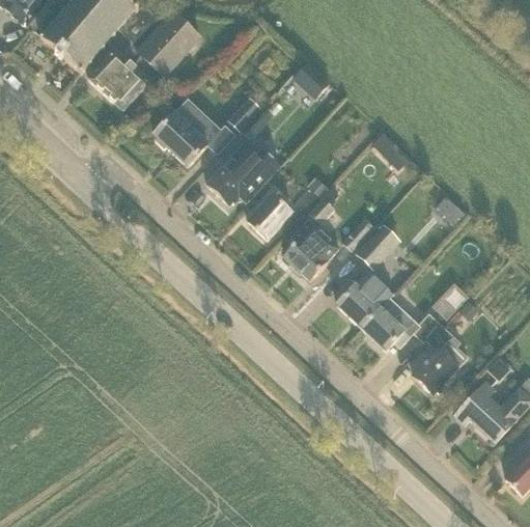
[(0,0),(0,4),(27,27),(49,0),(0,0)]
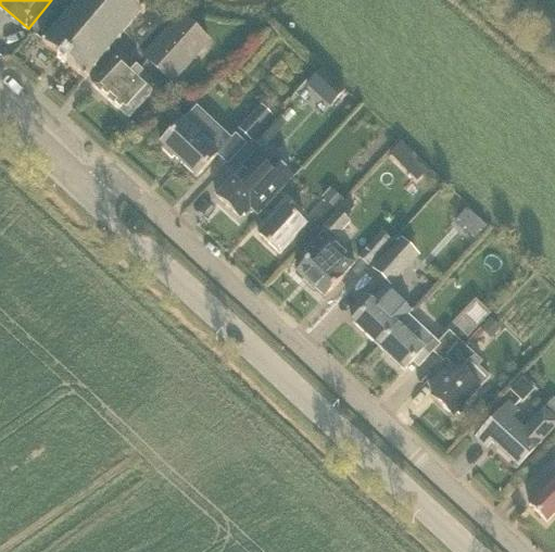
[(78,0),(45,39),(43,41),(86,77),(88,76),(87,75),(125,32),(144,9),(135,0),(78,0)]
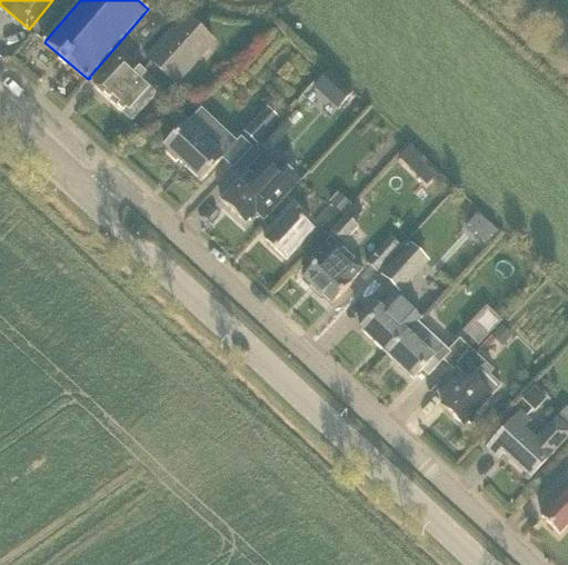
[(128,32),(143,47),(131,60),(125,55),(97,85),(96,86),(133,120),(133,119),(133,118),(161,88),(172,79),(177,83),(216,41),(188,15),(177,28),(151,6),(148,9),(128,32)]
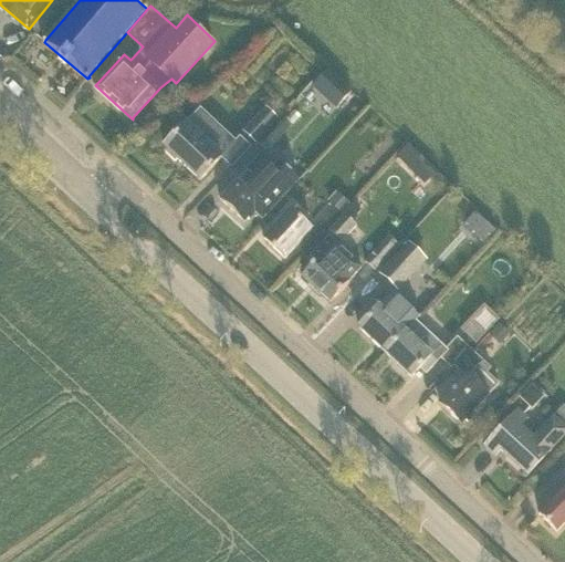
[(351,89),(327,68),(313,83),(335,105),(351,89)]
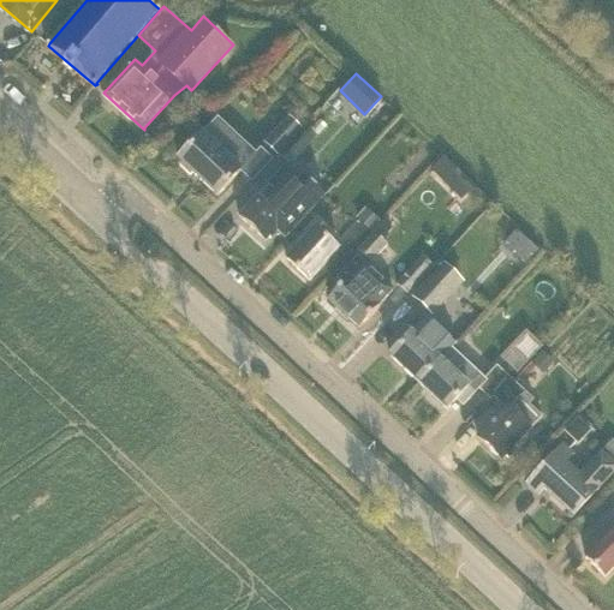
[(202,132),(179,156),(183,160),(180,162),(191,172),(194,169),(219,193),(242,169),(254,180),(274,157),(262,147),(258,151),(234,130),(230,135),(215,120),(220,115),(219,114),(202,132)]
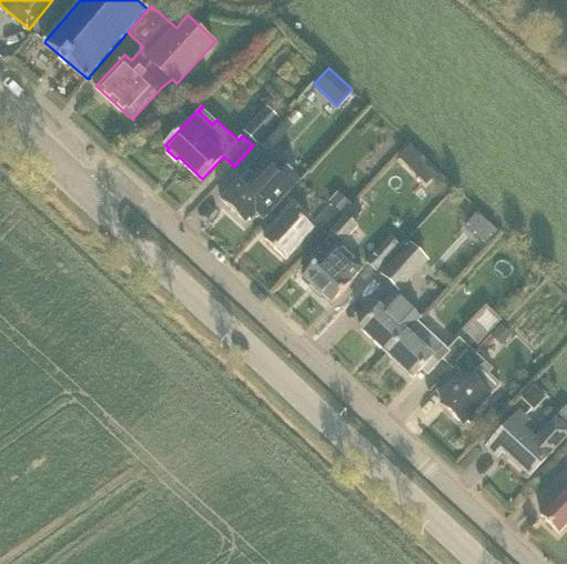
[(266,106),(244,129),(257,141),(280,118),(266,106)]
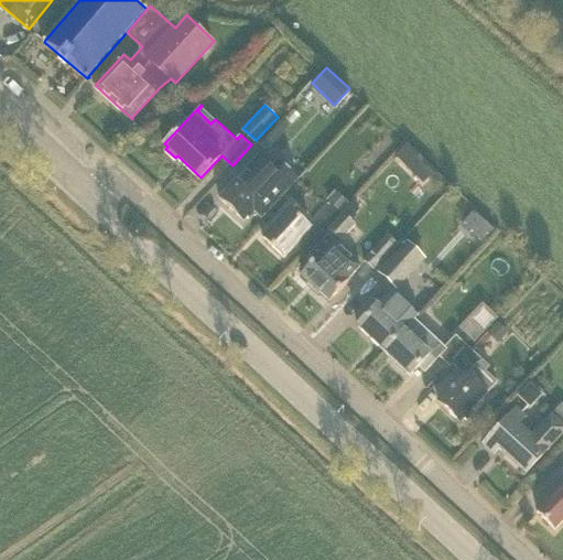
[(282,131),(273,122),(257,141),(266,149),(282,131)]
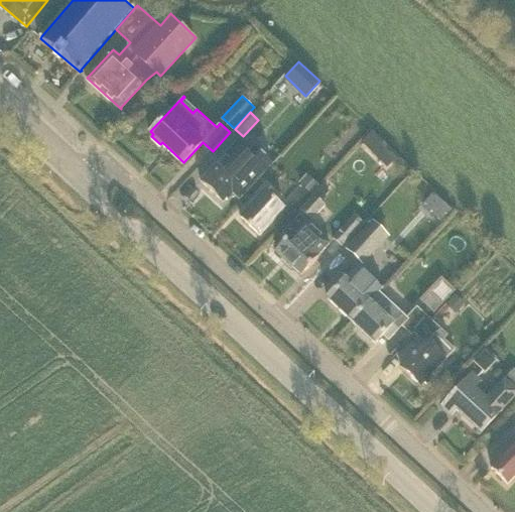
[(273,162),(255,145),(248,152),(237,142),(225,156),(224,155),(202,178),(224,200),(227,197),(228,198),(233,193),(232,192),(233,190),(240,198),(273,162)]
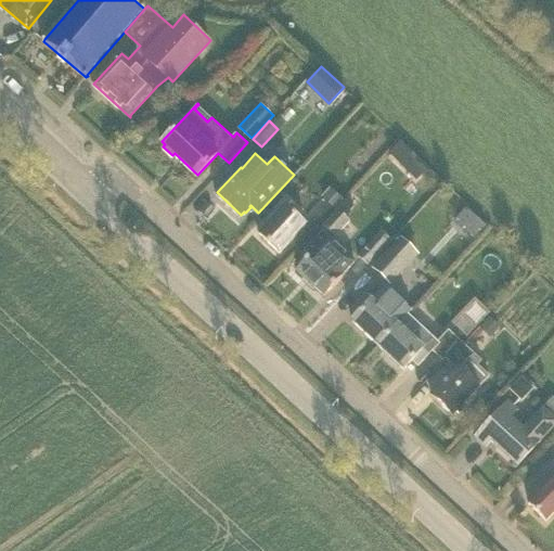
[(331,184),(322,194),(336,207),(345,197),(331,184)]
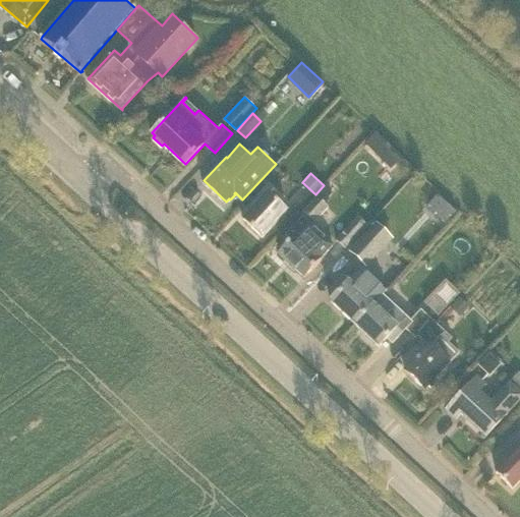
[(243,218),(263,235),(288,209),(269,190),(243,218)]
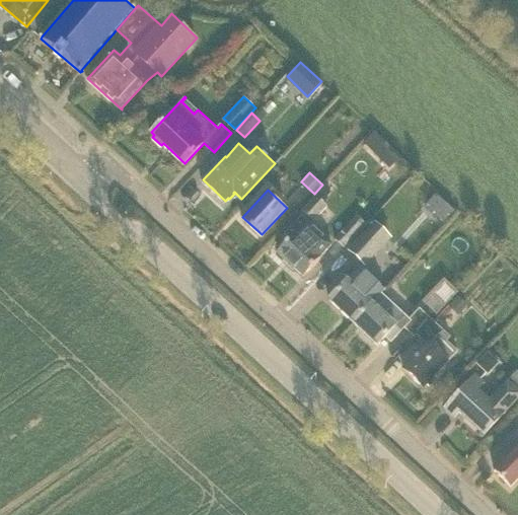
[(303,210),(314,219),(327,204),(317,195),(303,210)]
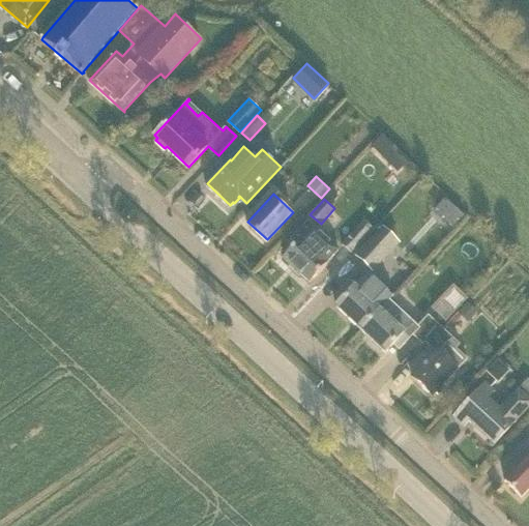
[(284,255),(311,280),(328,261),(328,260),(334,254),(340,249),(338,246),(309,220),(297,232),(302,236),(284,255)]
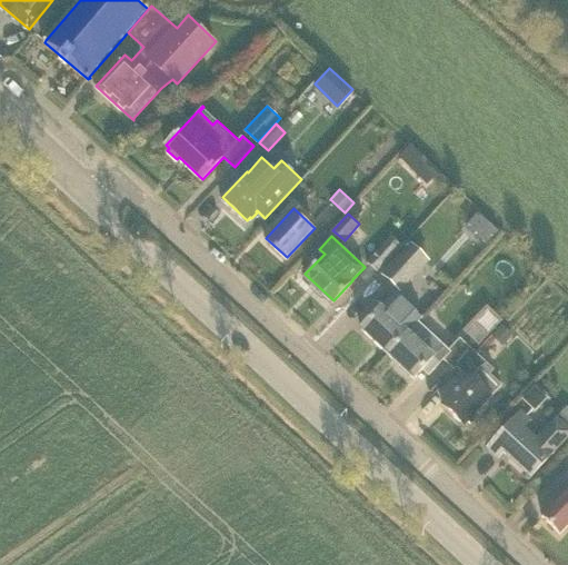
[(410,238),(384,267),(397,280),(425,250),(410,238)]
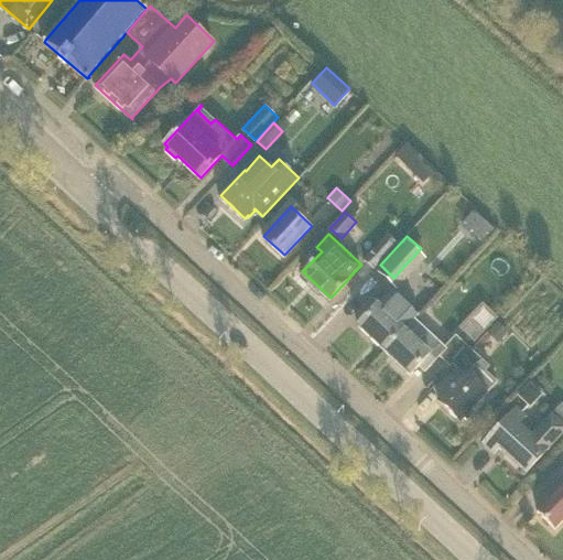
[(364,278),(388,251),(377,243),(359,262),(361,265),(356,270),(364,278)]
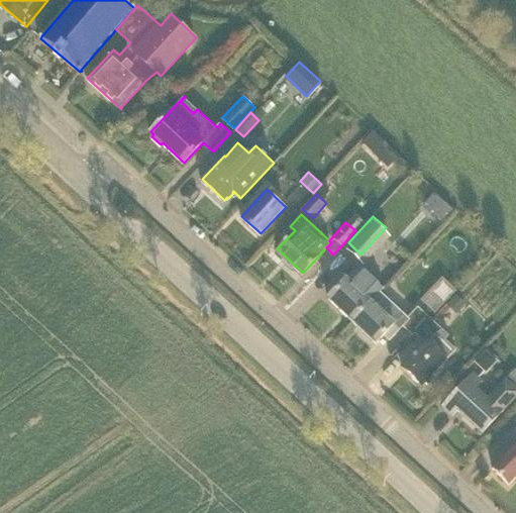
[(396,250),(386,261),(397,271),(407,261),(396,250)]
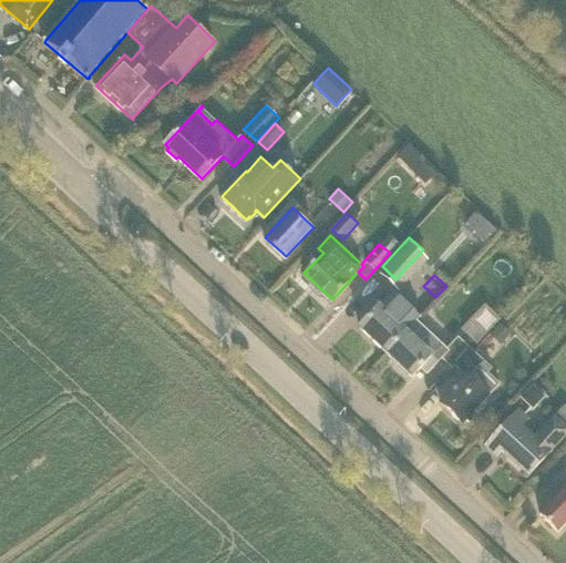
[(393,294),(381,306),(380,305),(360,326),(387,350),(417,319),(421,314),(421,313),(419,315),(413,308),(411,310),(393,294)]
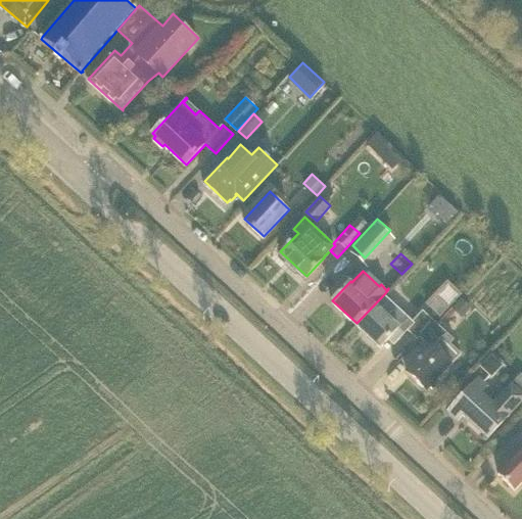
[(439,315),(451,302),(435,288),(424,300),(439,315)]
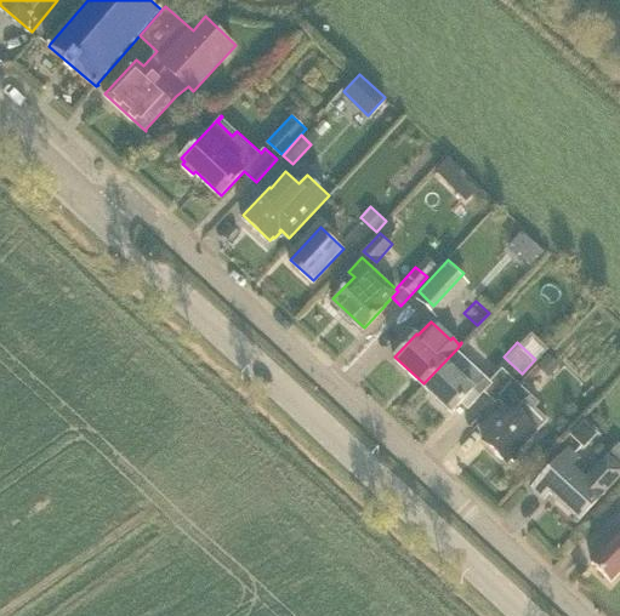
[(468,405),(484,389),(496,401),(500,398),(517,380),(502,366),(489,381),(456,349),(424,383),(453,411),(462,399),(468,405)]
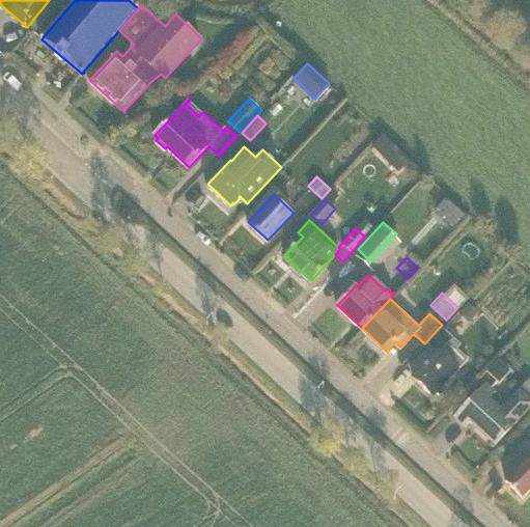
[(469,321),(478,310),(469,302),(459,311),(469,321)]
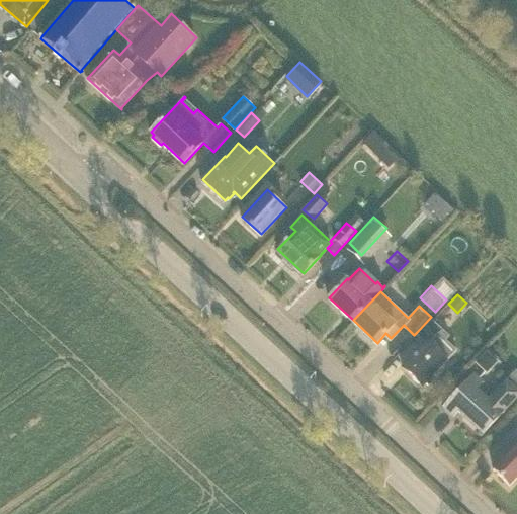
[(403,366),(423,386),(457,349),(439,332),(443,328),(431,317),(417,332),(427,341),(403,366)]
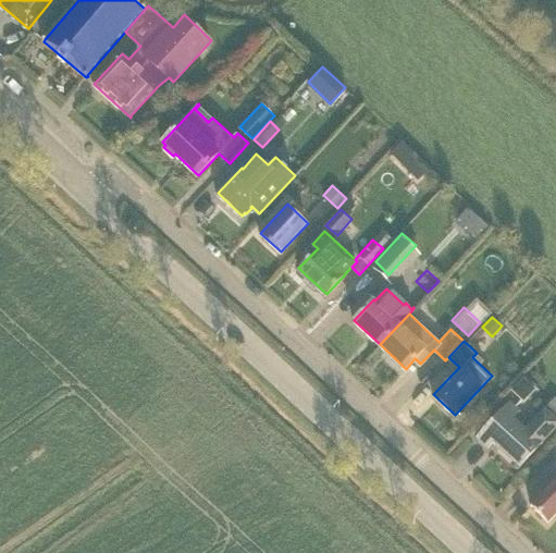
[(523,377),(513,389),(524,401),(535,388),(523,377)]
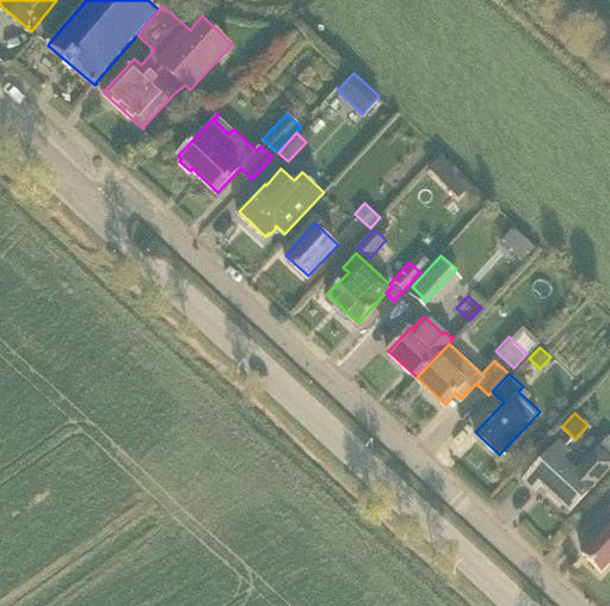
[(577,469),(562,456),(570,449),(560,439),(524,477),(536,489),(542,482),(571,509),(609,467),(609,457),(598,447),(577,469)]
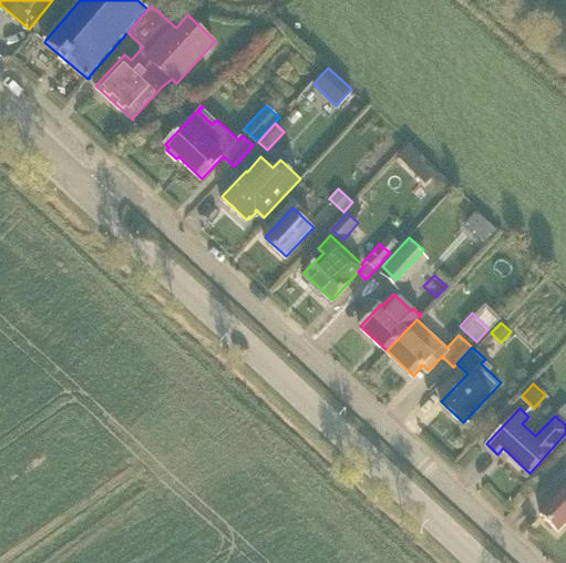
[(565,485),(541,512),(558,530),(565,522),(565,485)]
